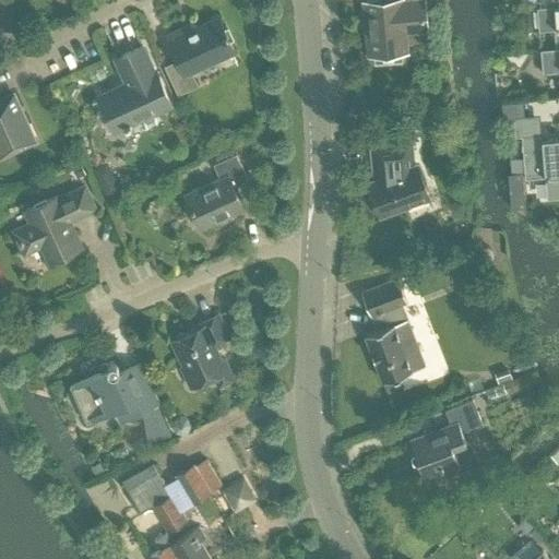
[(404,30),(425,27),(423,1),(401,3),(401,1),(365,4),(369,55),(405,51),(404,30)]
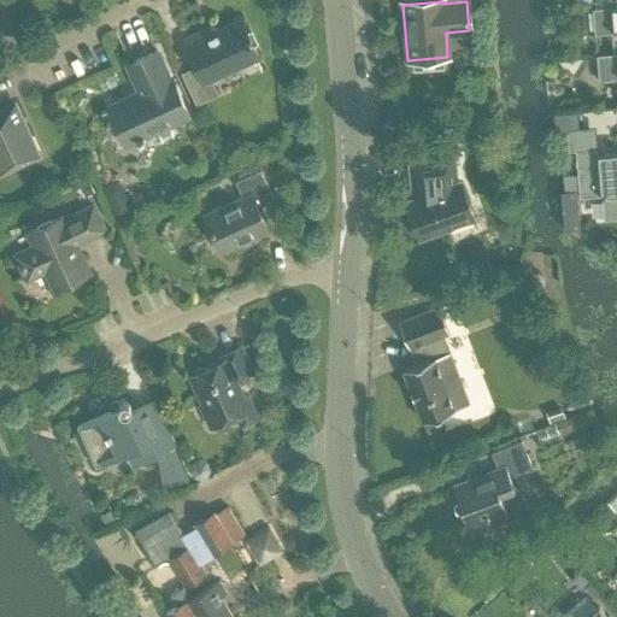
[(616,6),(592,9),(594,35),(611,34),(612,54),(616,53),(616,7),(616,6)]
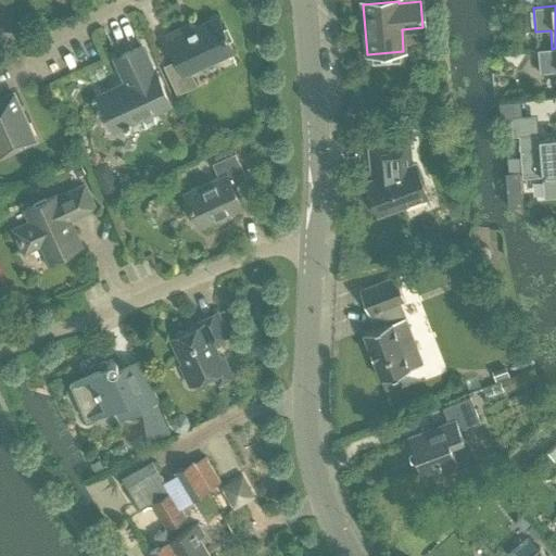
[(190,73),(232,52),(216,19),(186,33),(184,28),(166,36),(178,62),(165,67),(178,95),(197,86),(190,73)]
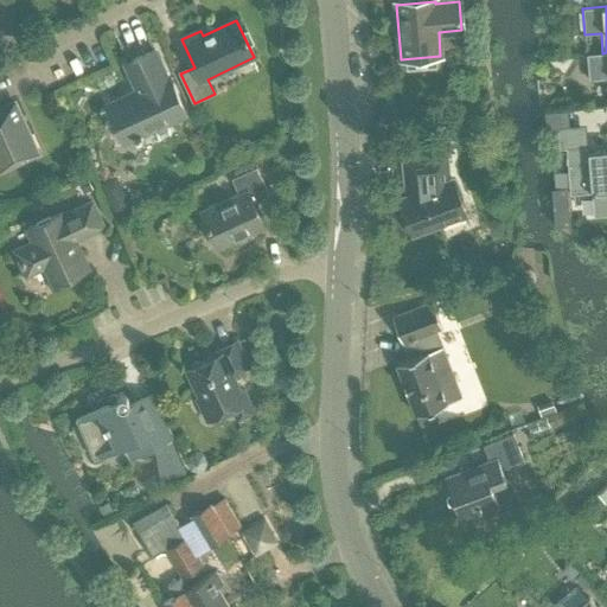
[(170,78),(167,78),(154,52),(127,65),(139,93),(108,107),(125,144),(186,115),(170,78)]
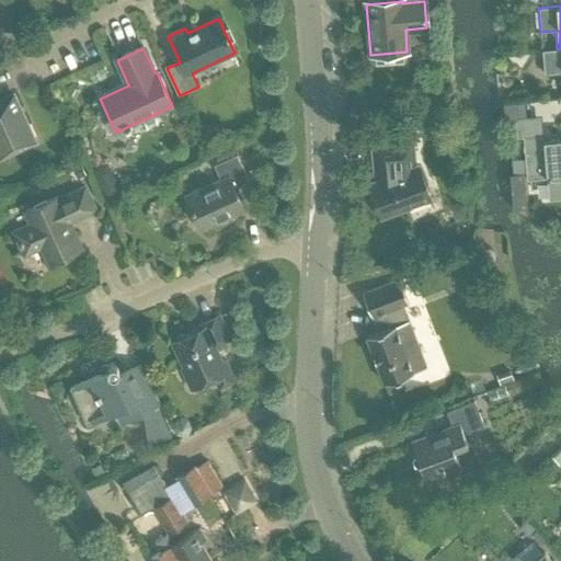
[(560,48),(557,49),(542,50),(545,75),(560,72),(560,83),(560,48)]
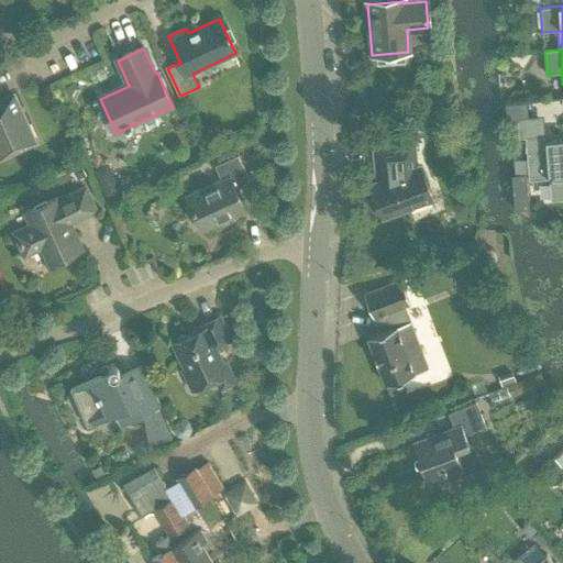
[(14,96),(0,101),(0,155),(1,158),(35,144),(14,96)]
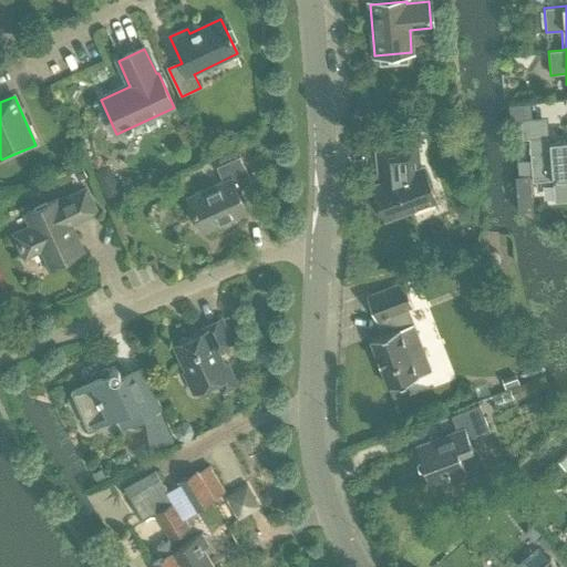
[(566,140),(544,142),(543,137),(529,138),(533,183),(553,181),(555,203),(566,202),(566,140)]
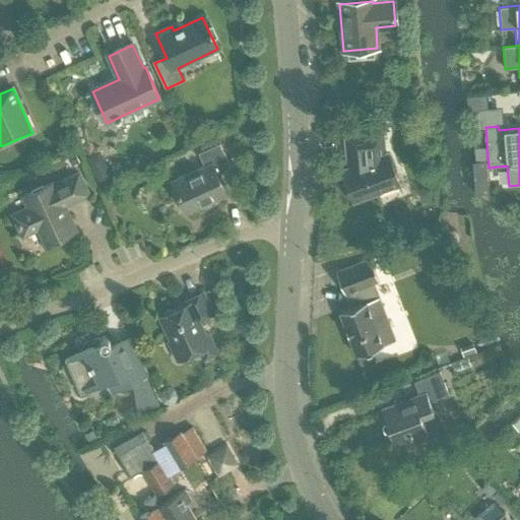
[(387,154),(383,156),(382,133),(345,136),(348,169),(343,171),(353,200),(398,184),(387,154)]
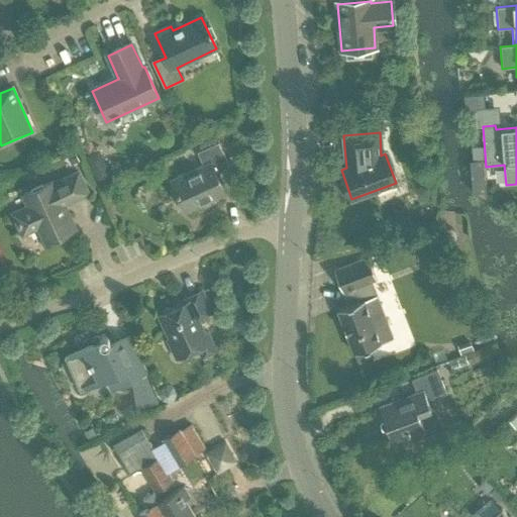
[(215,174),(229,168),(218,143),(198,152),(204,167),(172,182),(186,213),(225,195),(215,174)]
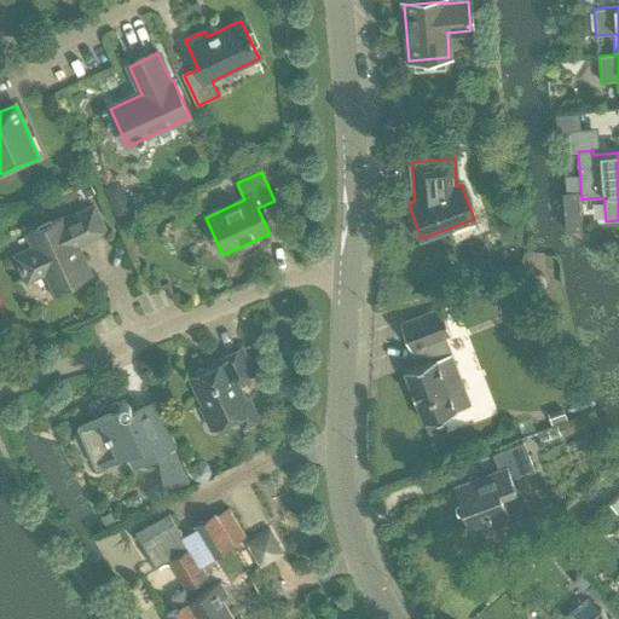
[(79,255),(74,246),(105,231),(93,207),(65,220),(64,218),(28,235),(34,247),(16,255),(27,281),(46,272),(55,291),(91,275),(82,256),(81,255),(80,255),(79,255)]
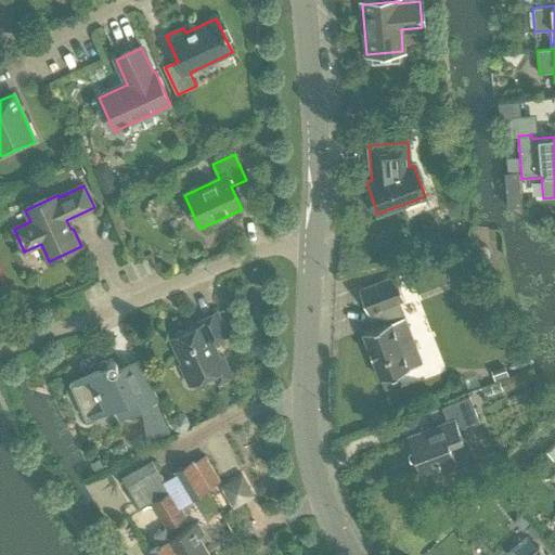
[(398,302),(403,301),(395,278),(360,289),(374,328),(362,333),(379,381),(421,365),(398,302)]
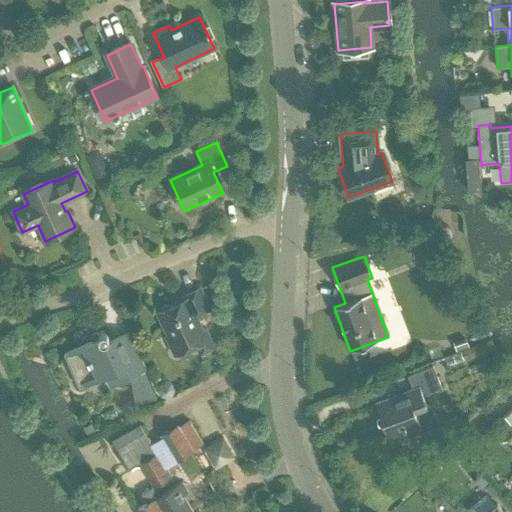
[(196,316),(210,309),(200,288),(183,297),(184,300),(157,313),(176,355),(195,346),(199,354),(214,347),(205,329),(203,330),(196,316)]
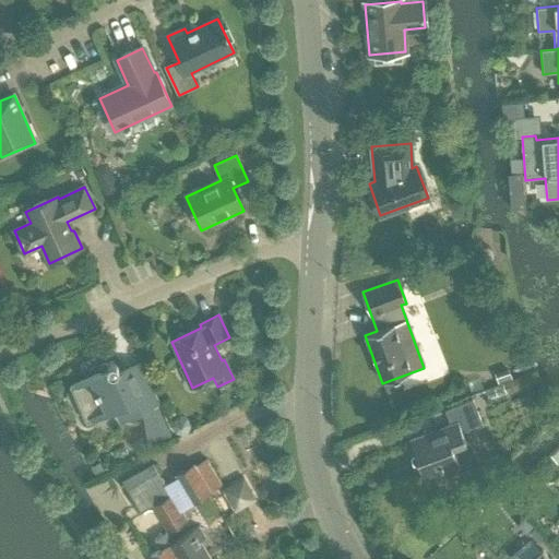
[(118,365),(116,364),(113,363),(110,364),(108,365),(108,367),(107,369),(72,385),(88,421),(115,409),(120,420),(159,403),(141,364),(118,375),(117,373),(118,372),(119,369),(118,365)]
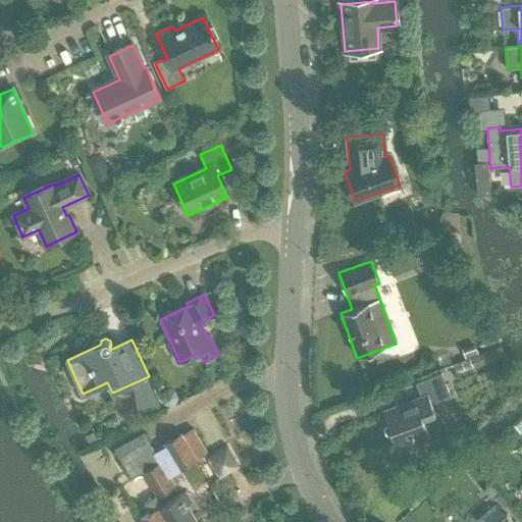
[(505,356),(501,346),(471,358),(475,368),(505,356)]
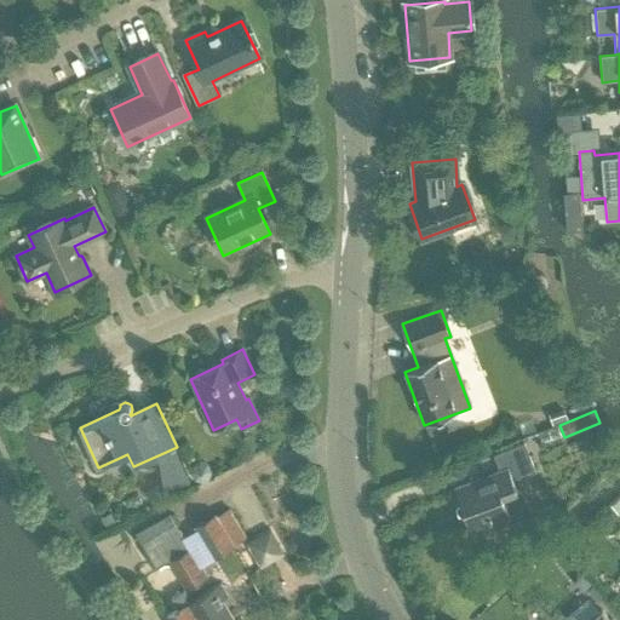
[(528,514),(522,495),(517,492),(512,482),(535,474),(524,445),(493,457),(499,472),(454,489),(460,504),(458,505),(455,509),(458,515),(461,517),(465,516),(471,532),(493,523),(498,534),(524,523),(528,514)]
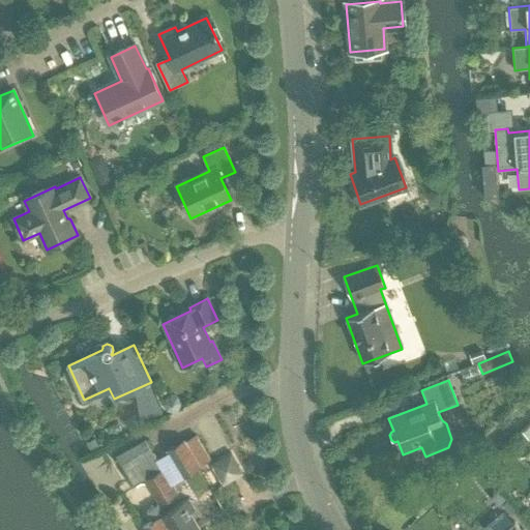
[(163,412),(150,385),(136,391),(141,421),(163,412)]
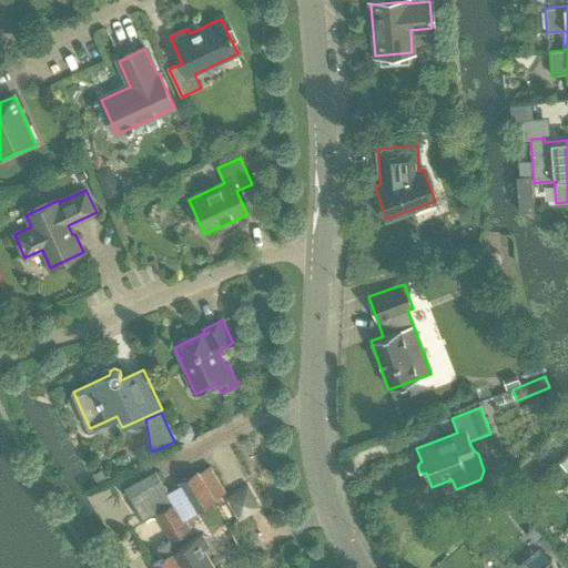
[(195,511),(225,494),(210,467),(198,475),(198,474),(179,484),(195,511)]
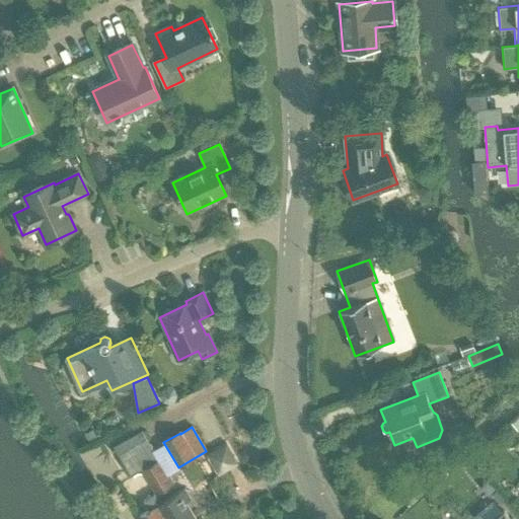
[(158,459),(149,443),(142,431),(113,447),(120,459),(130,476),(142,469),(158,459)]
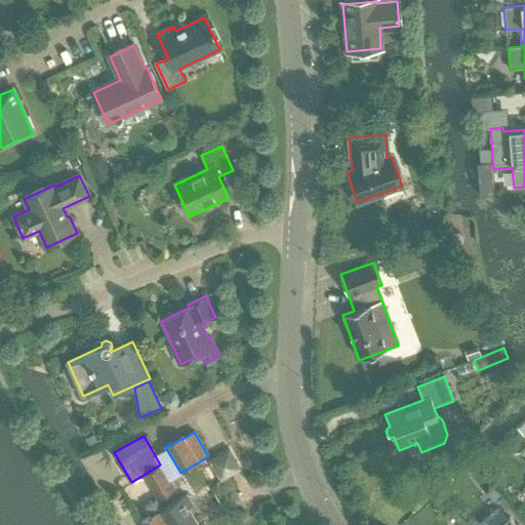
[(175,490),(158,500),(164,510),(170,520),(165,523),(165,524),(207,524),(190,495),(229,472),(217,453),(170,481),(175,490)]
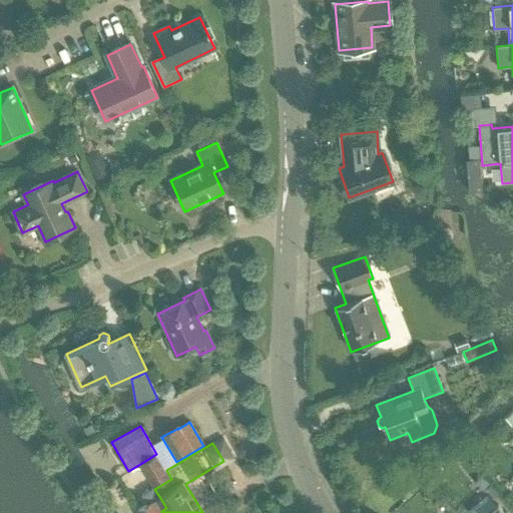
[(171,479),(166,470),(156,454),(140,464),(154,489),(171,479)]
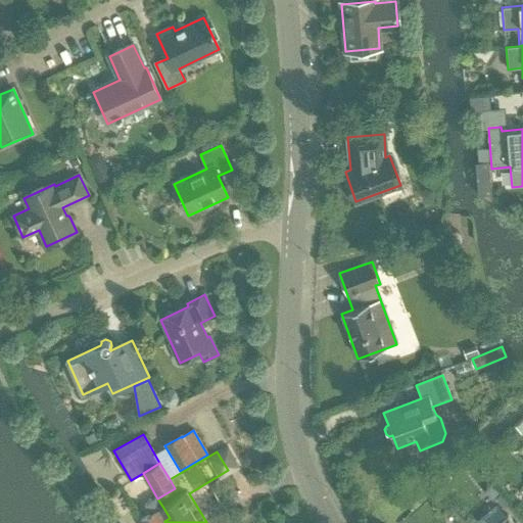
[(164,522),(157,511),(141,521),(141,522),(164,522)]
